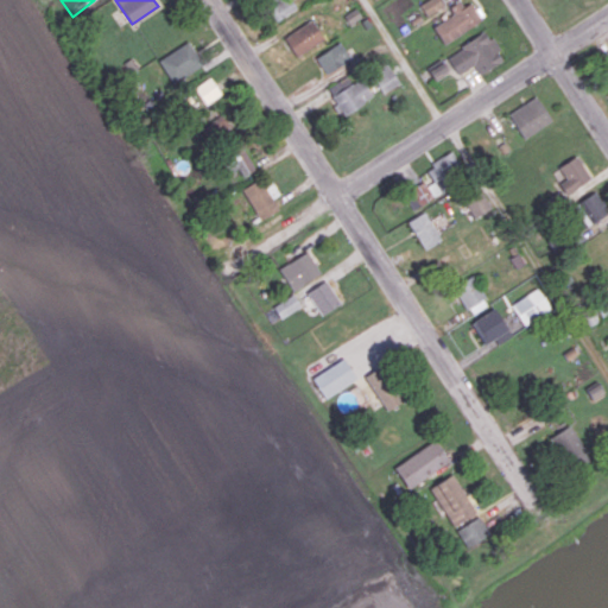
[(296,10),(291,0),(280,0),(278,1),(277,0),(264,0),(264,1),(273,20),(296,10)]
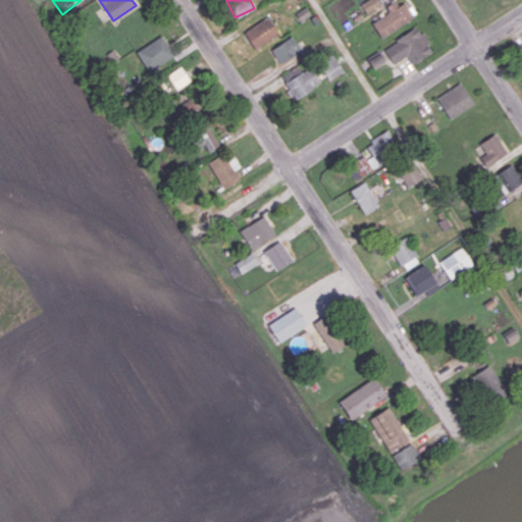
[(365,0),(360,3),(365,13),(380,5),(377,0),(365,0)]
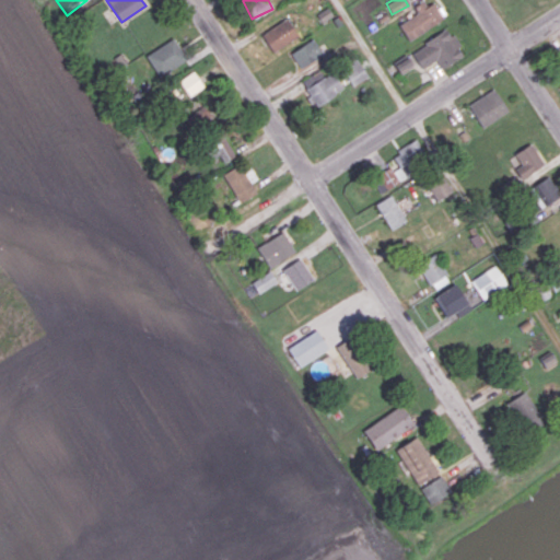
[(413,6),(417,13),(398,23),(407,38),(443,20),(434,1),(426,6),(423,1),(413,6)]
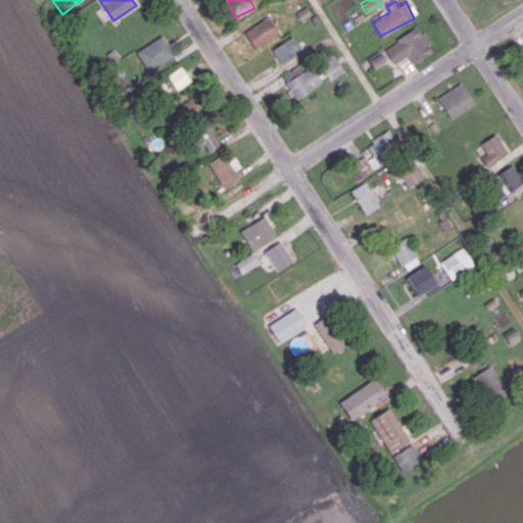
[(252,48),(277,36),(269,17),(243,30),(252,48)]
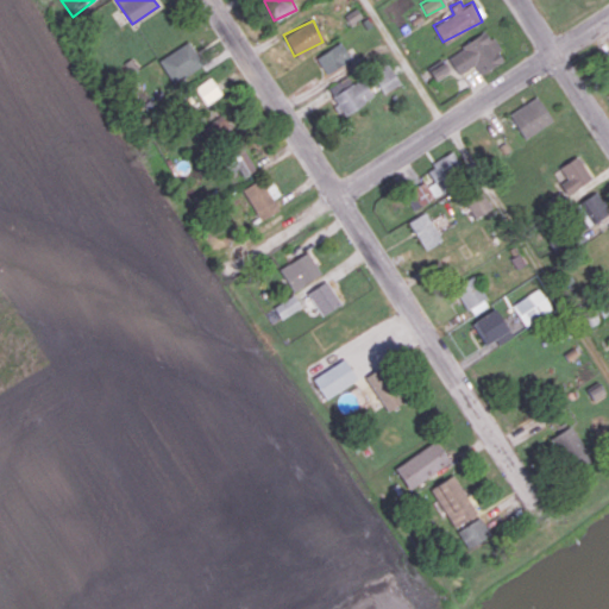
[(446,55),(458,74),(473,64),(479,74),(504,60),(487,31),(446,55)]
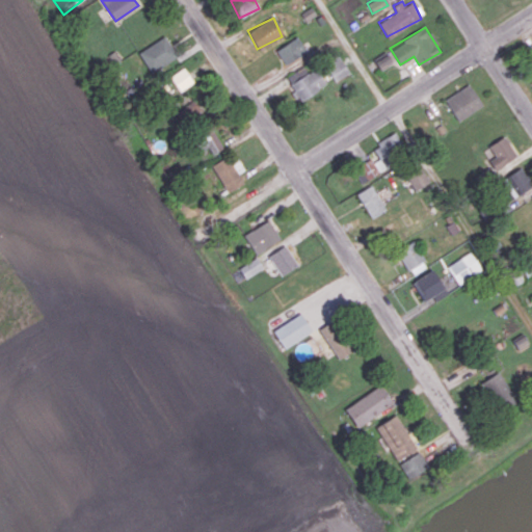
[(150,72),(177,57),(165,36),(138,51),(150,72)]
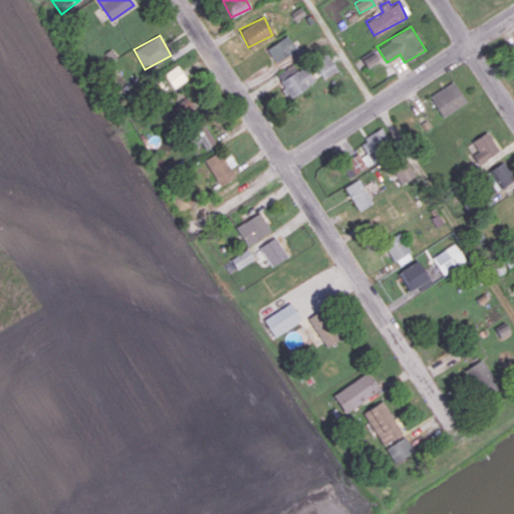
[(275,62),(296,49),(287,35),(267,48),(275,62)]
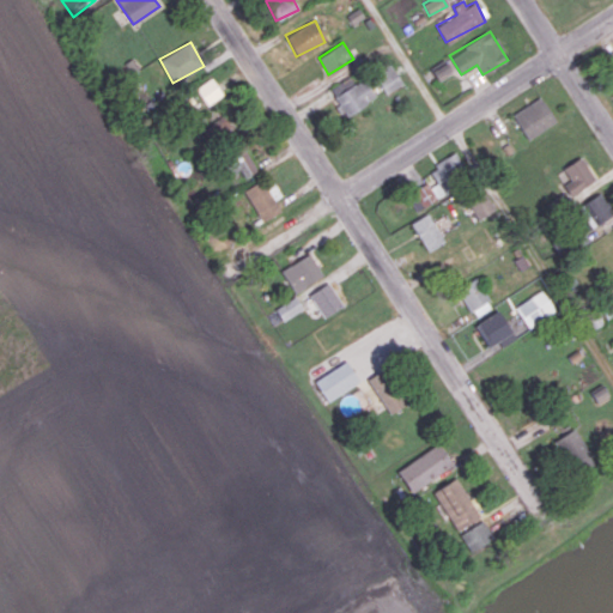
[(386,93),(402,83),(389,62),(372,73),(386,93)]
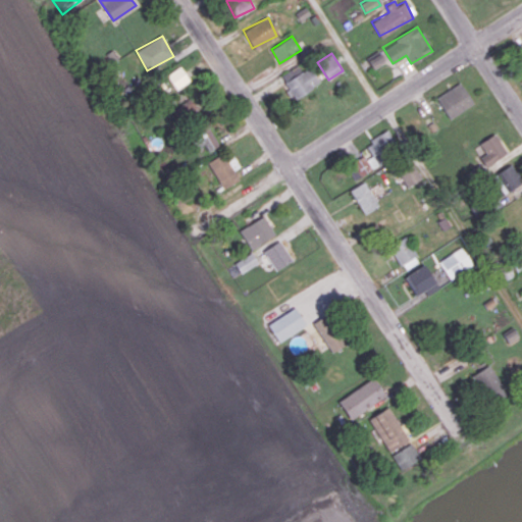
[(372,68),(383,61),(379,55),(368,61),(372,68)]
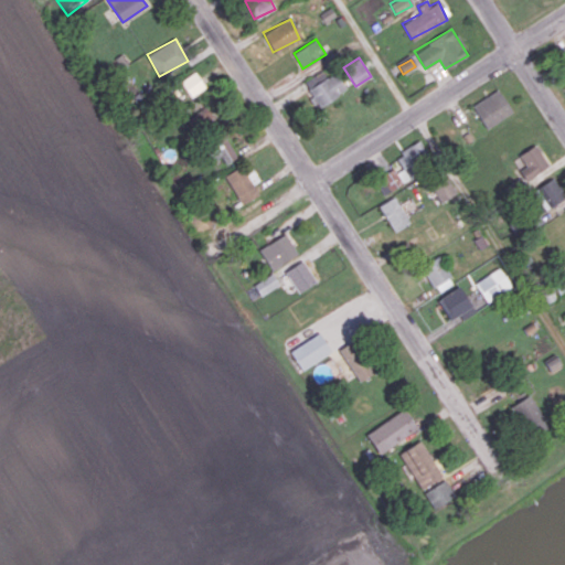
[(180,82),(191,97),(205,87),(194,71),(180,82)]
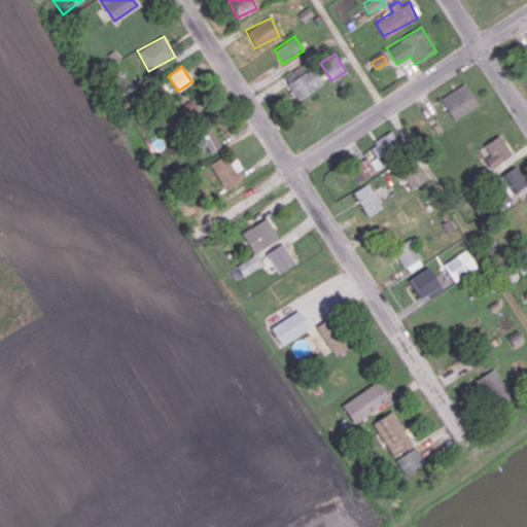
[(281,77),(296,101),(322,83),(312,68),(304,73),(300,66),(281,77)]
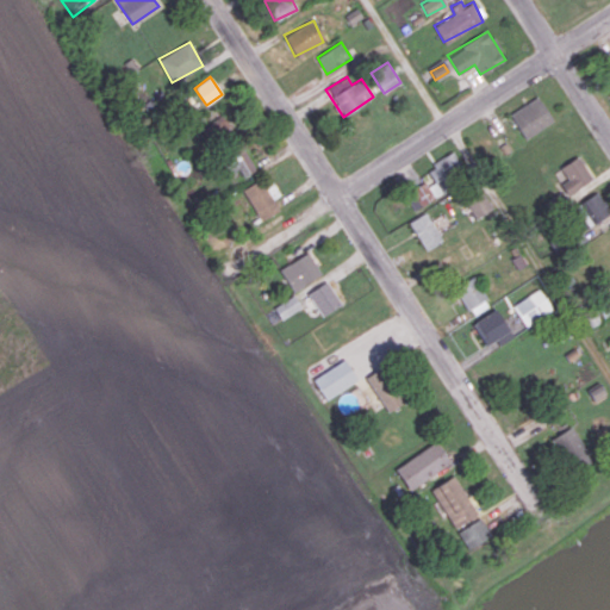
[(553,122),(539,95),(509,112),(523,138),(553,122)]
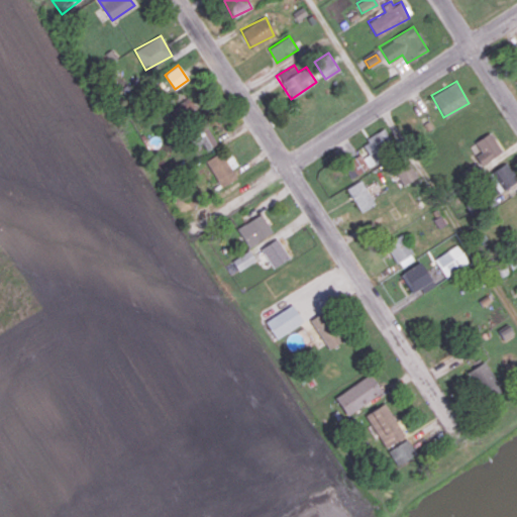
[(196,113),(189,99),(174,105),(181,120),(196,113)]
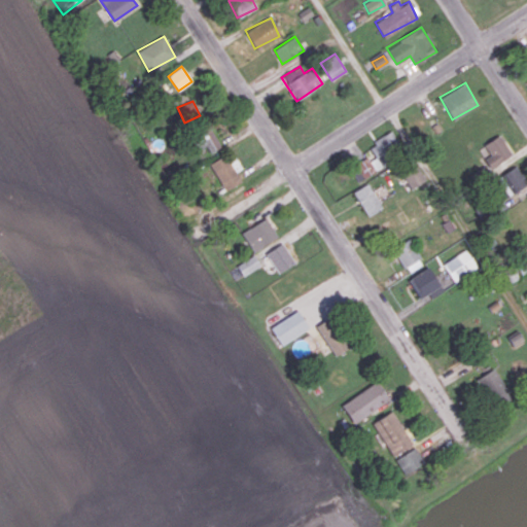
[(207,146),(209,151),(219,148),(211,126),(192,132),(199,149),(207,146)]
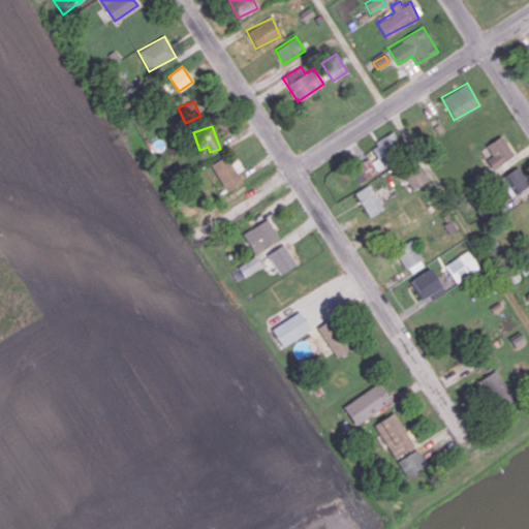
[(406,153),(393,131),(370,146),(375,155),(351,169),(359,182),(406,153)]
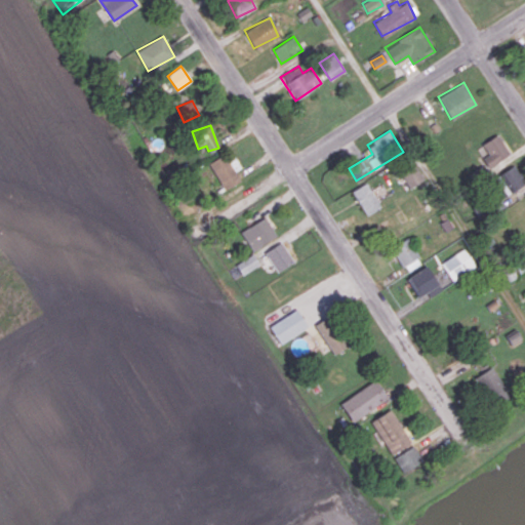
[(481,144),(487,154),(483,157),(488,166),(509,155),(497,134),(481,144)]
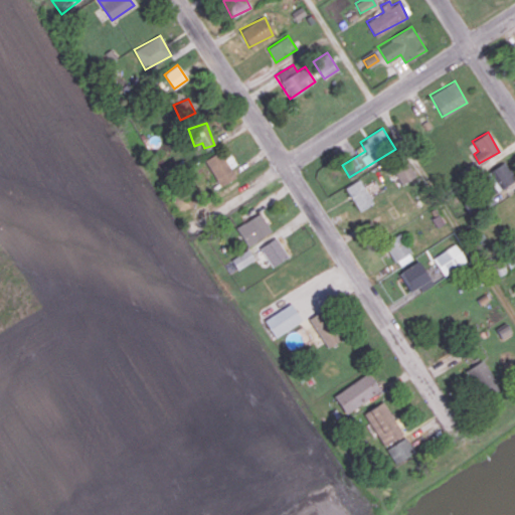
[(223,156),(220,151),(205,159),(219,186),(235,177),(230,167),(236,164),(229,153),(223,156)]
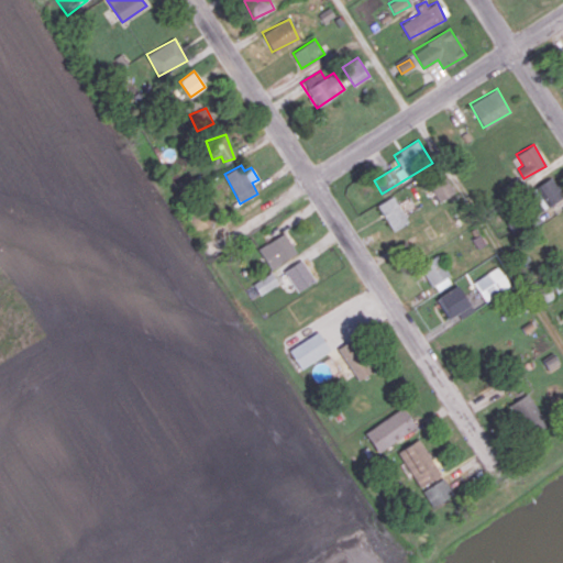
[(429,187),(439,202),(454,191),(444,176),(429,187)]
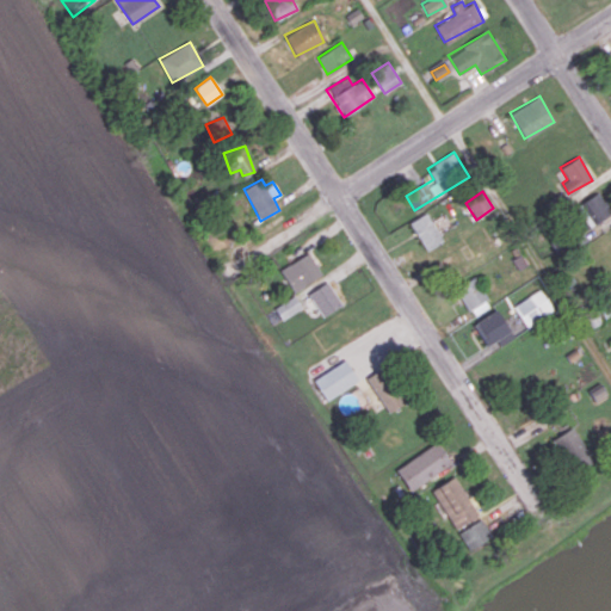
[(591,224),(610,215),(600,192),(580,202),(591,224)]
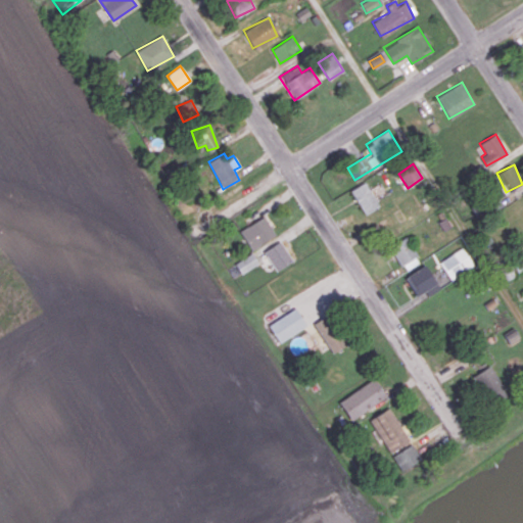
[(350,190),(365,215),(379,205),(365,182),(350,190)]
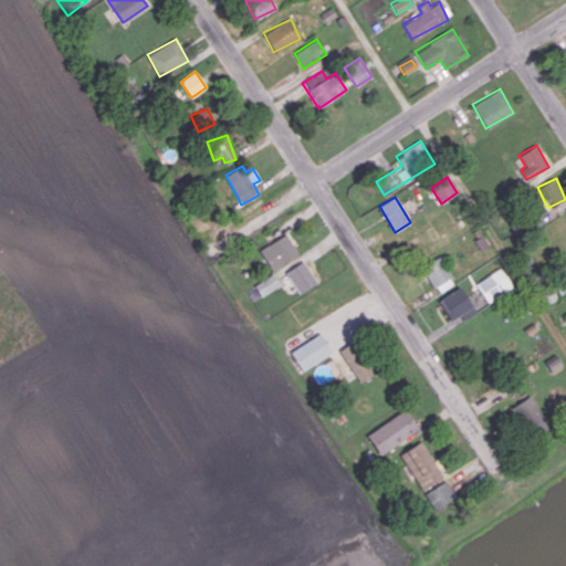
[(260,248),(270,270),(297,257),(287,234),(260,248)]
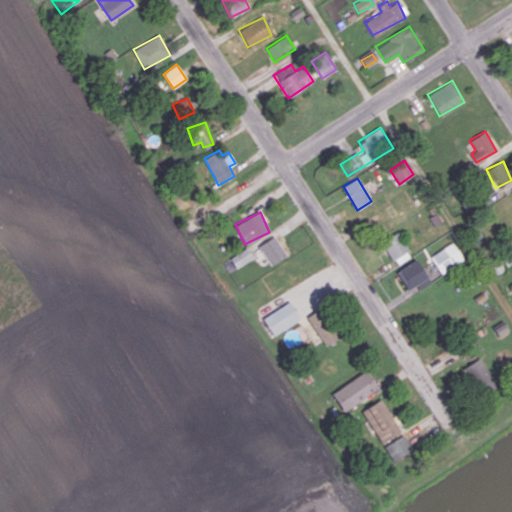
[(410,257),(399,232),(383,240),(394,265),(410,257)]
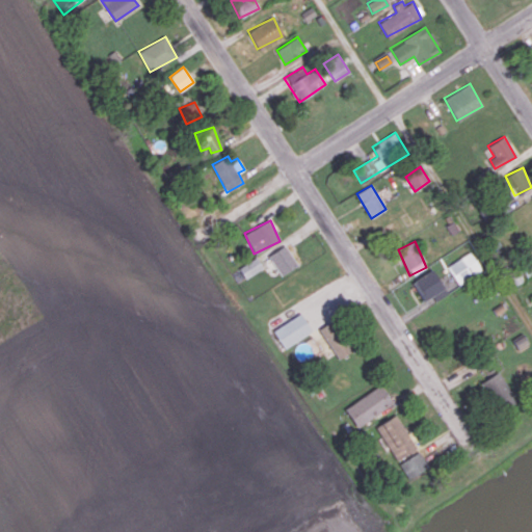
[(297,264),(285,245),(268,256),(281,274),(297,264)]
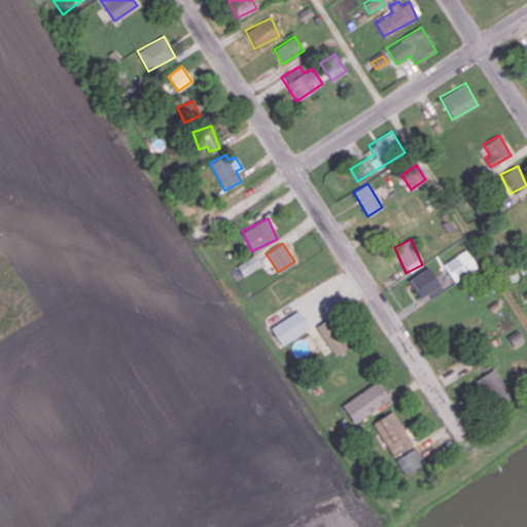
[(443,265),(454,281),(477,267),(464,249),(443,265)]
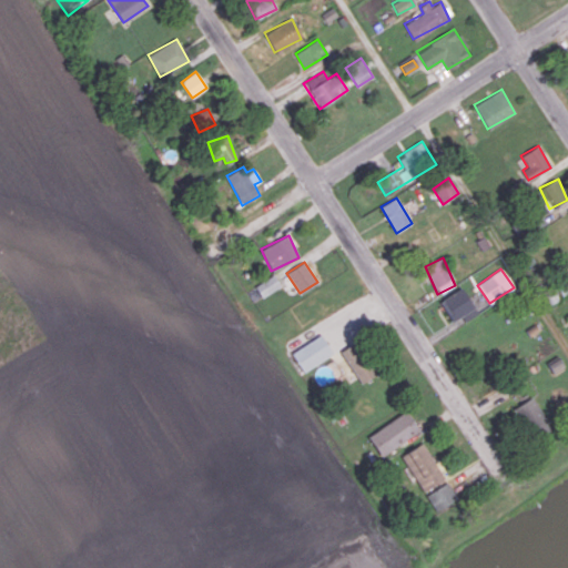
[(254,301),(281,287),(275,276),(249,290),(254,301)]
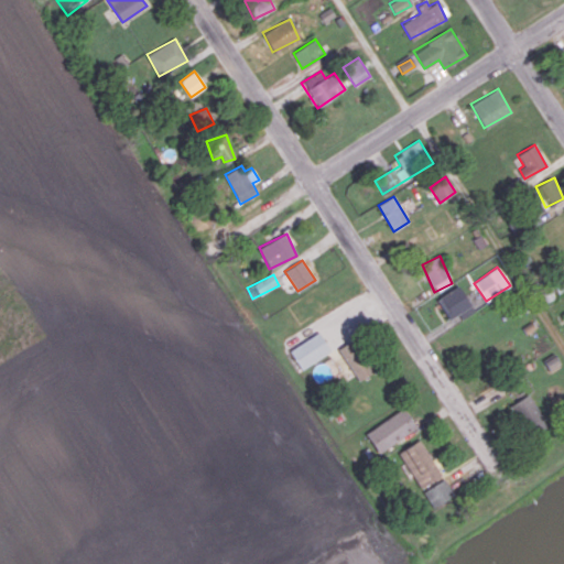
[(563,278),(552,284),(559,295),(563,292),(563,278)]
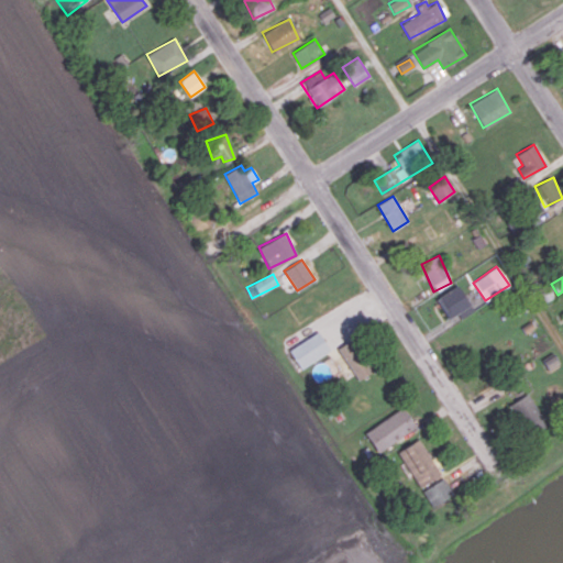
[(460,318),(473,312),(460,285),(437,296),(446,319),(457,315),(460,318)]
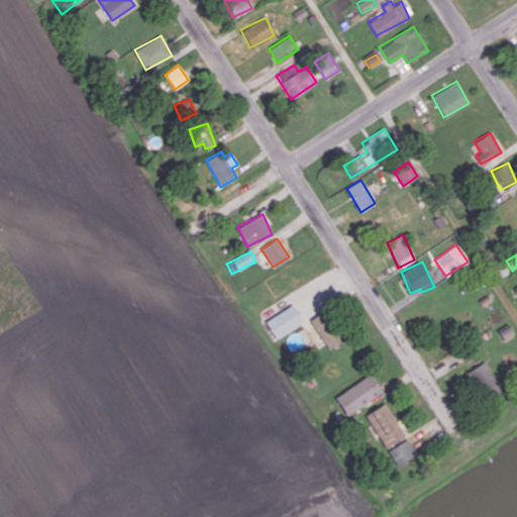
[(303,322),(293,304),(265,321),(276,338),(303,322)]
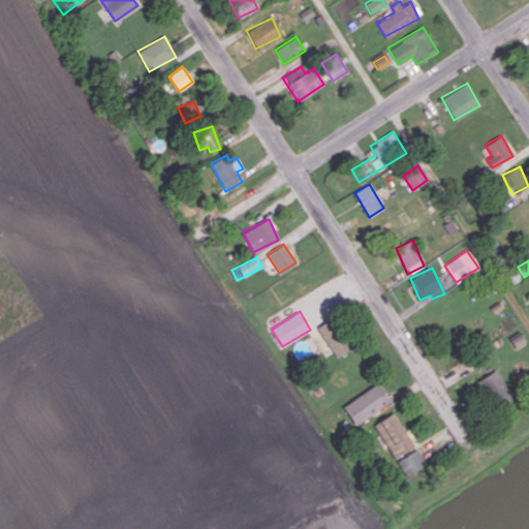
[(337,356),(351,347),(332,318),(317,328),(337,356)]
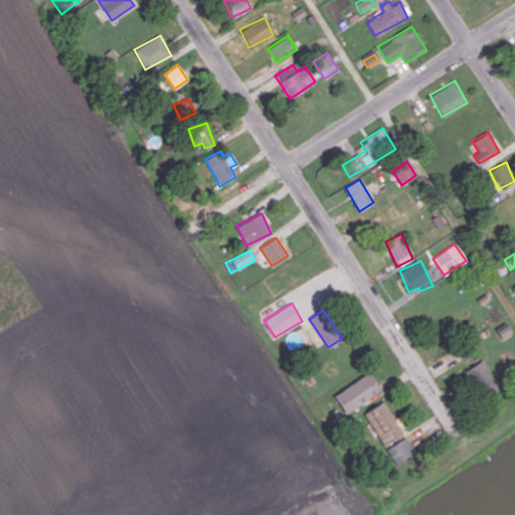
[(500,389),(485,359),(467,369),(482,398),(500,389)]
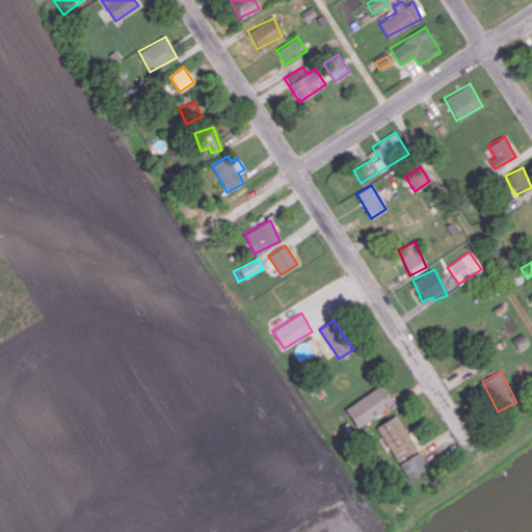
[(345,408),(357,427),(393,403),(380,384),(345,408)]
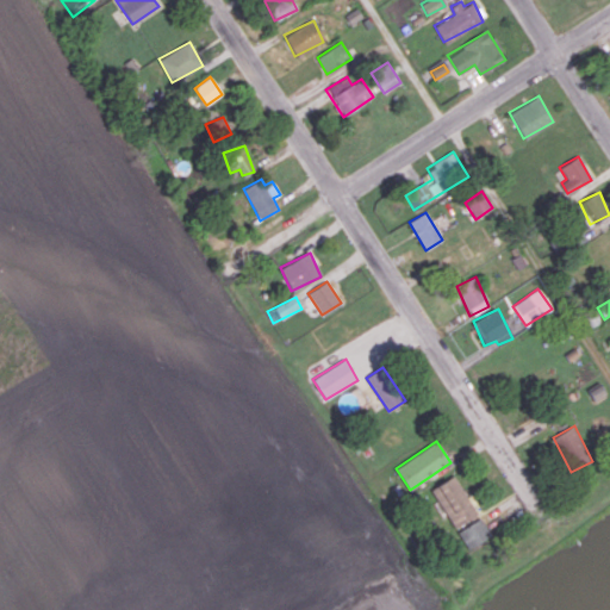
[(454,528),(478,515),(455,475),(431,489),(454,528)]
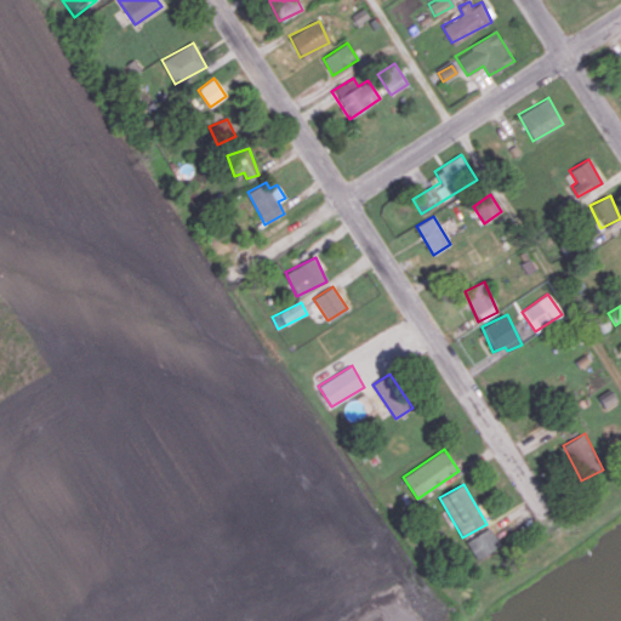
[(476,559),(501,546),(491,528),(466,540),(476,559)]
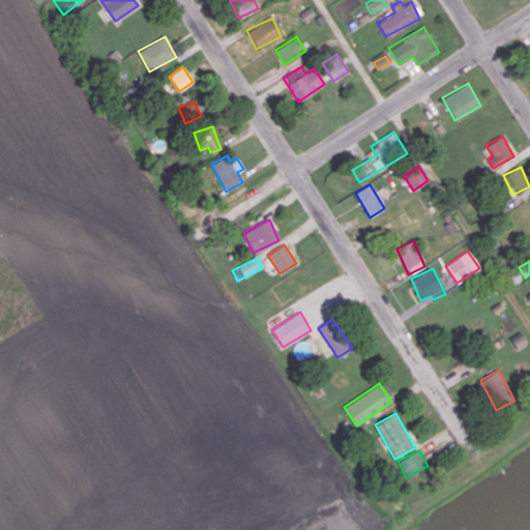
All buildings are outlined.
